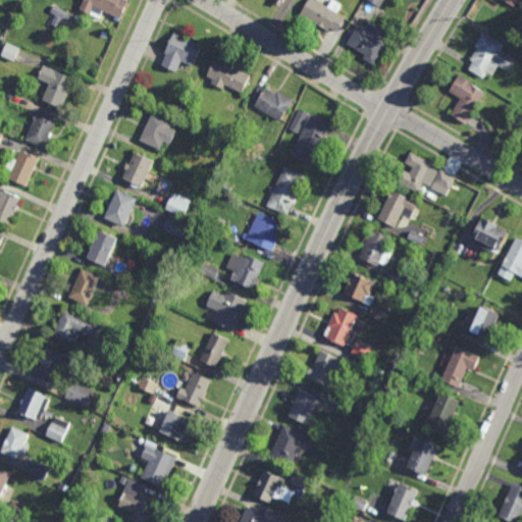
[(119,18),(126,1),(124,0),(83,0),(79,10),(88,14),(90,10),(99,13),(101,10),(119,18)]
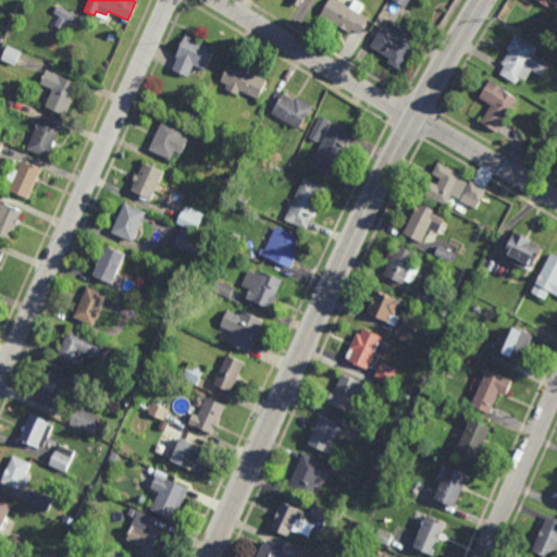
[(329,0),(334,0),(347,8),(351,0),(354,0),(363,5),(358,14),(367,20),(357,36),(349,32),(348,35),(319,17),(329,0)]
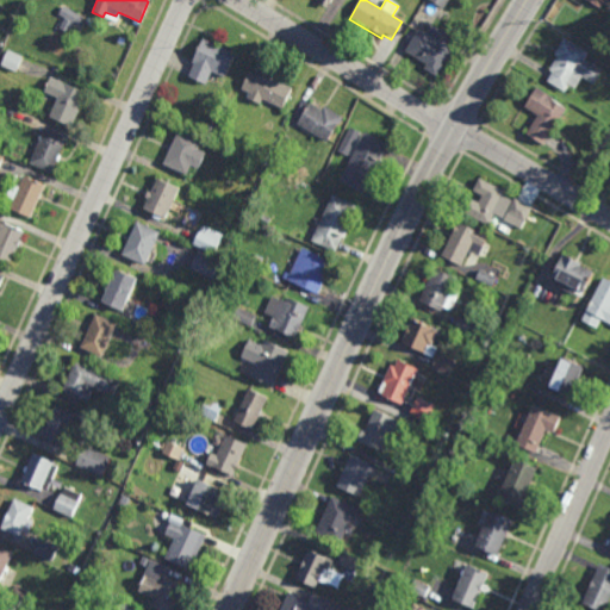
[(449,0),(429,0),(444,10),(449,0)]
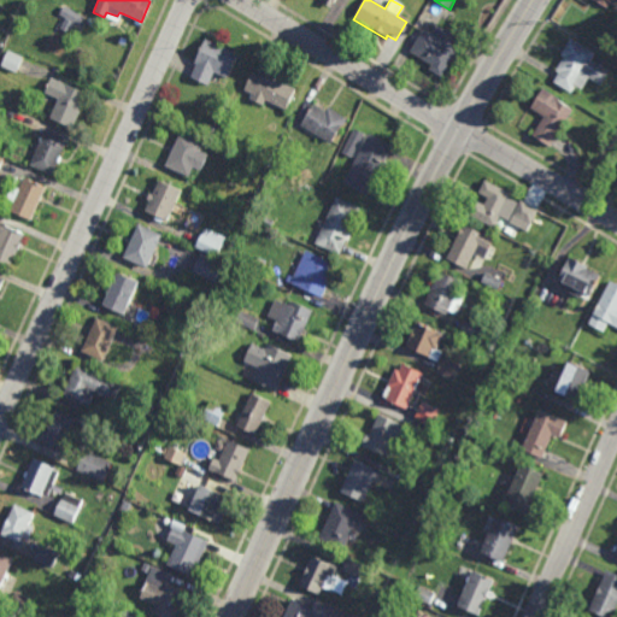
[(80,24),(60,13),(66,5),(84,16),(80,24)]
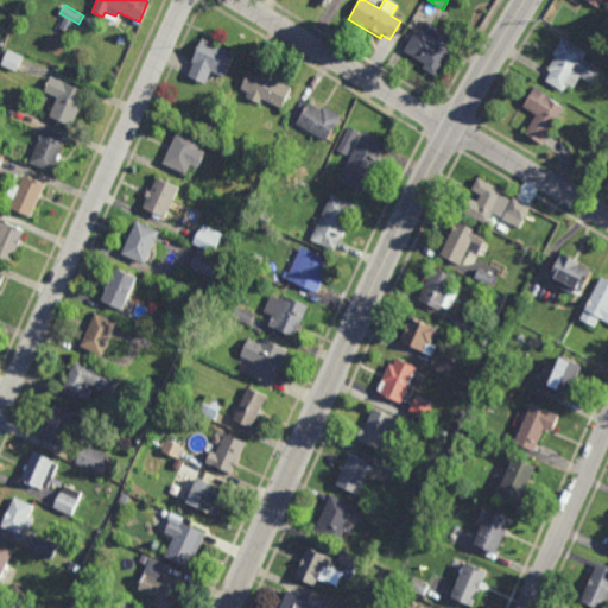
[(415,30),(430,39),(436,30),(454,40),(432,75),(422,69),(424,64),(403,50),(415,30)]
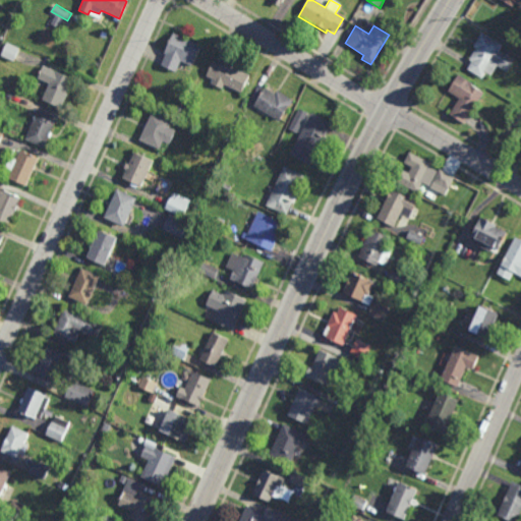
[(162,66),(176,71),(179,62),(191,66),(199,45),(171,34),(163,54),(166,55),(162,66)]
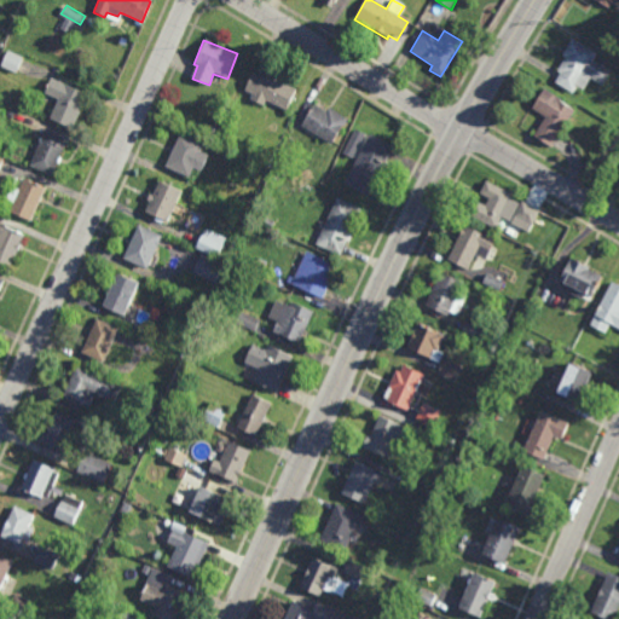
[(574,42),(596,55),(590,67),(608,76),(602,86),(589,80),(584,90),(577,86),(572,94),(551,84),(574,42)]
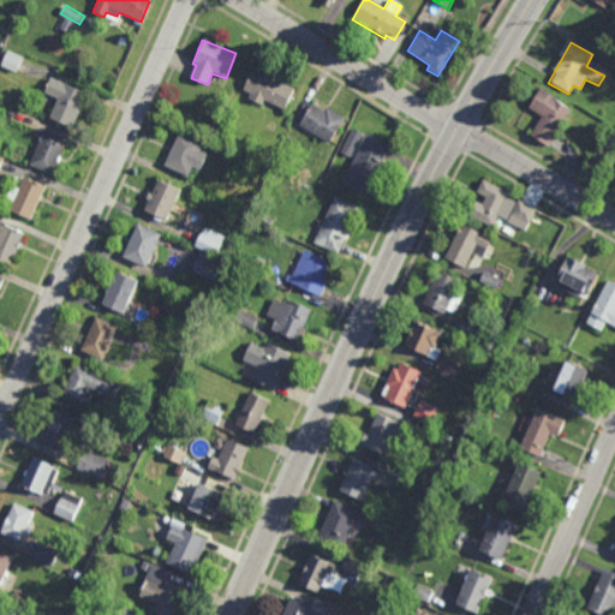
[(18,71),(3,65),(10,49),(24,57),(18,71)]
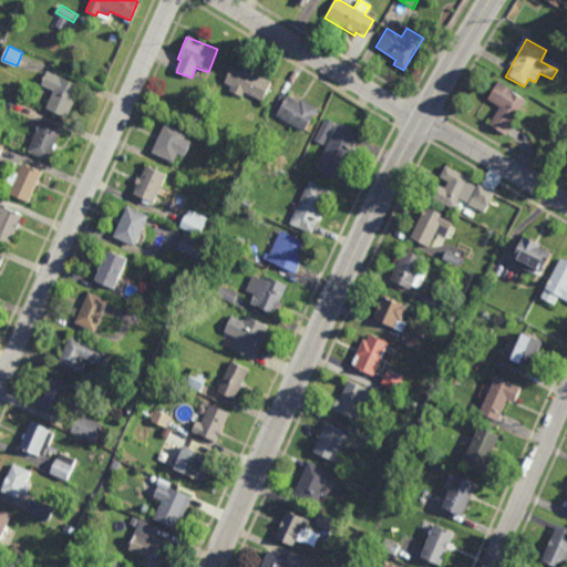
[(259,100),(267,81),(240,69),(238,74),(229,70),(223,84),(236,90),(234,95),(239,98),(241,92),(259,100)]
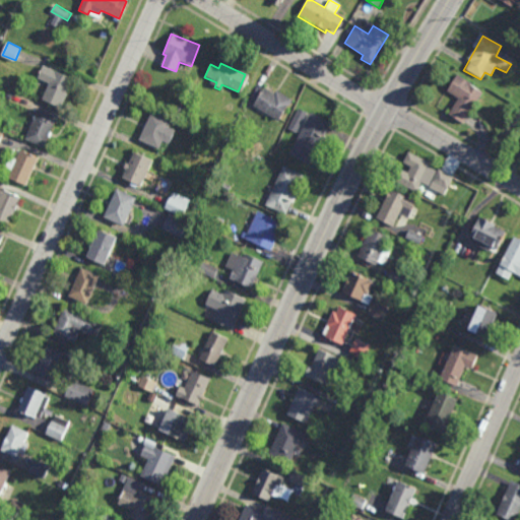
[(43,66),(74,80),(61,109),(40,99),(47,83),(38,79),(43,66)]
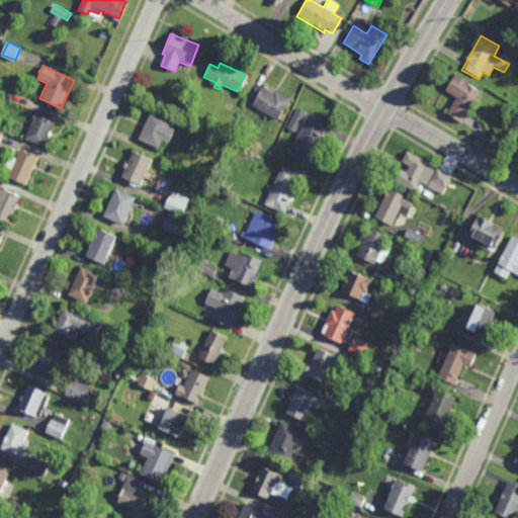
[(456,77),(481,91),(459,125),(446,118),(458,99),(446,92),(456,77)]
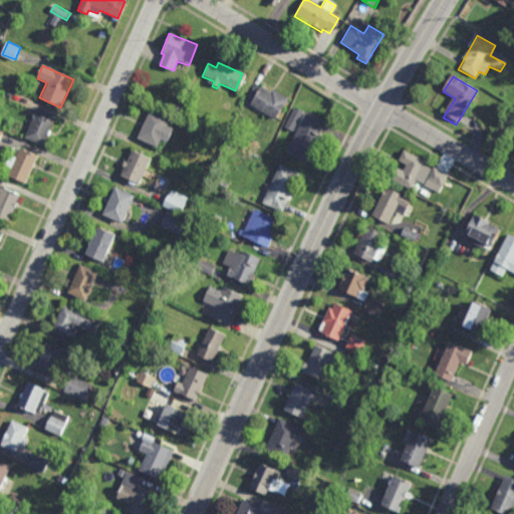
[(20,102),(4,95),(7,87),(24,94),(20,102)]
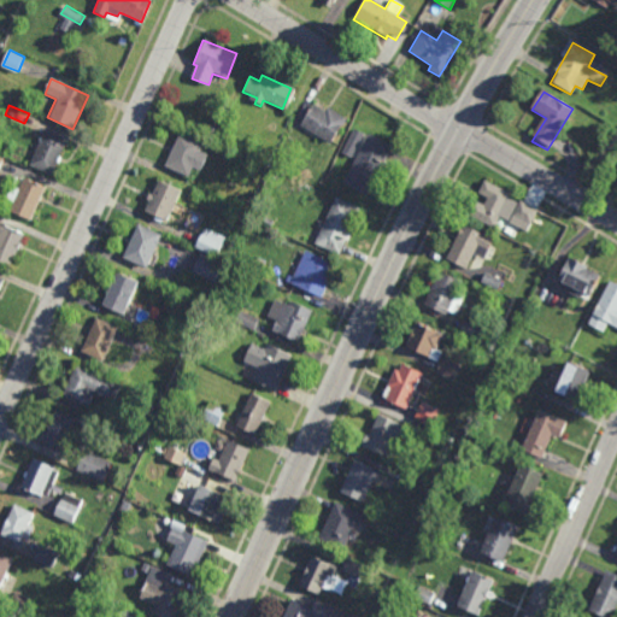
[(329,146),(346,118),(328,107),(324,112),(312,105),(299,127),(329,146)]
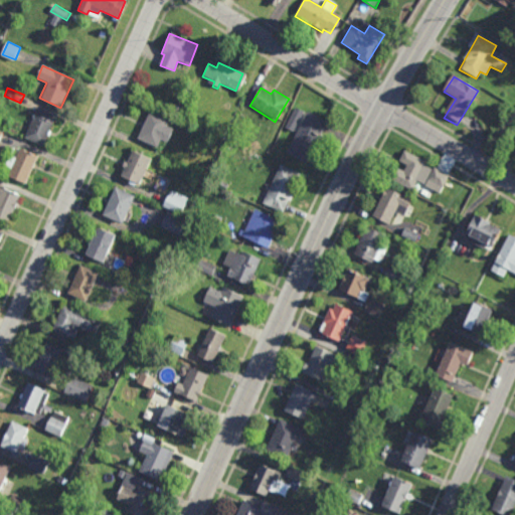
[(294,131),(286,127),(296,107),(304,111),(294,131)]
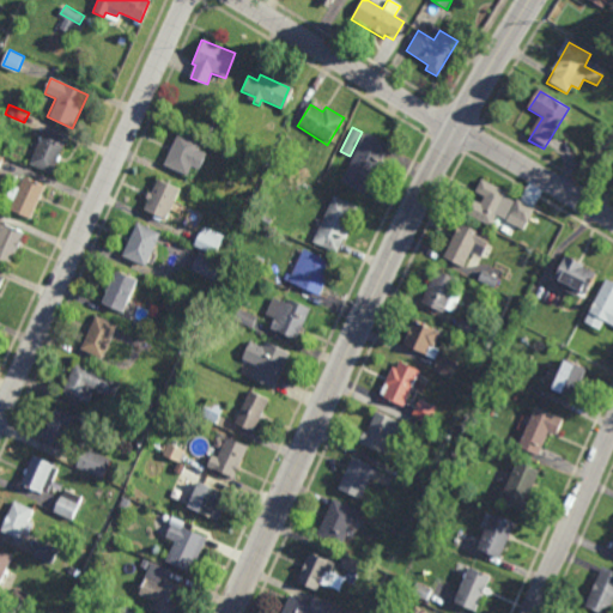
[(43,129),(65,139),(49,176),(28,167),(43,129)]
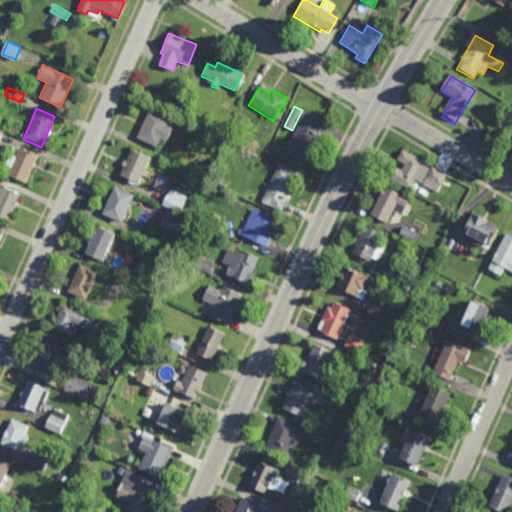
[(149,111),(167,120),(164,127),(171,130),(165,143),(157,139),(153,147),(135,139),(149,111)]
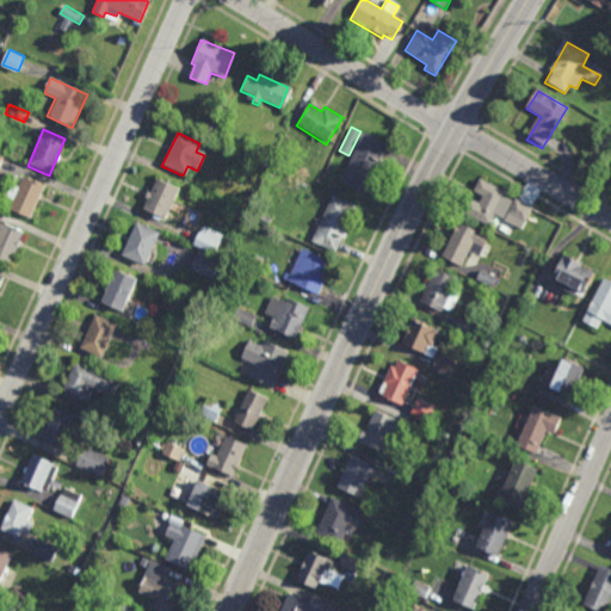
[(362,192),(383,143),(360,134),(340,183),(362,192)]
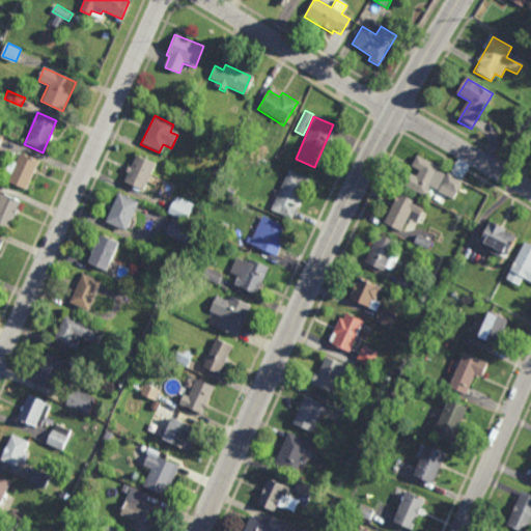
[(287,157),(281,154),(284,148),(290,151),(287,157)]
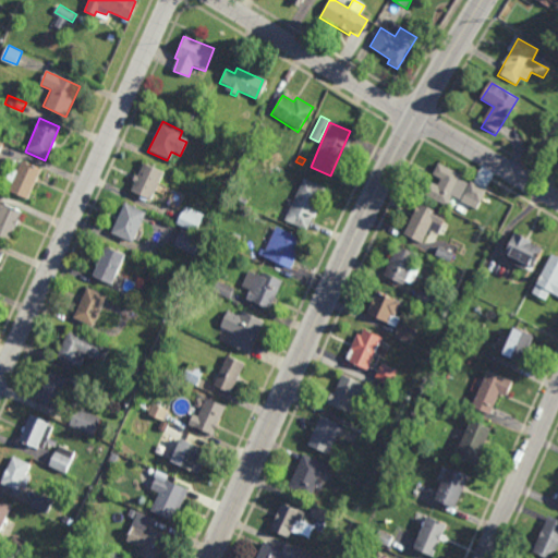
[(13,161),(37,171),(27,193),(3,183),(13,161)]
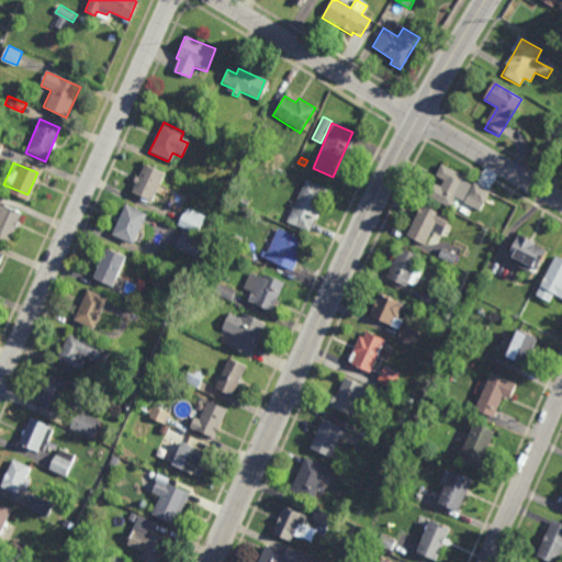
[(142,166),(164,175),(152,202),(131,193),(142,166)]
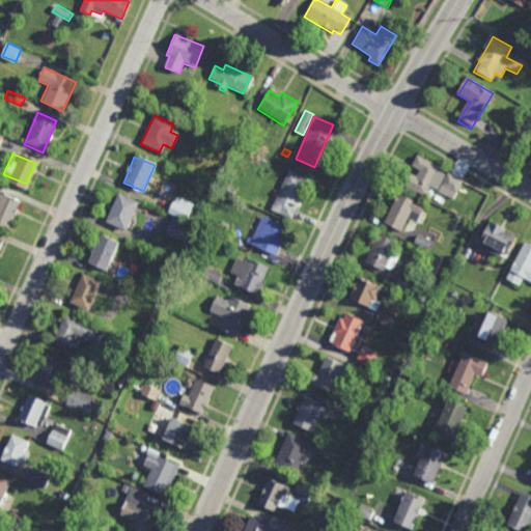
[(400,185),(422,197),(428,187),(453,200),(462,183),(415,158),(409,168),(418,173),(415,179),(407,175),(400,185)]
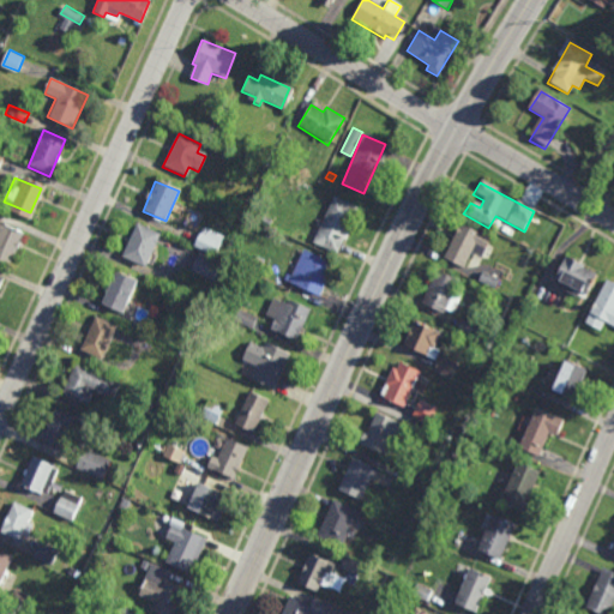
[(252,209),(244,205),(246,198),(256,203),(252,209)]
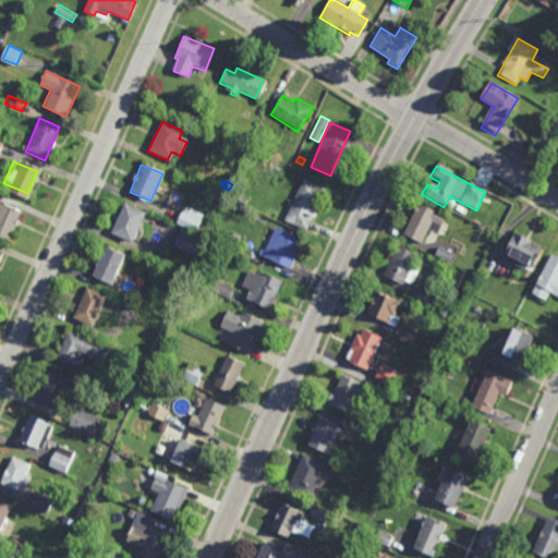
[(284,220),(307,230),(325,191),(302,180),(284,220)]
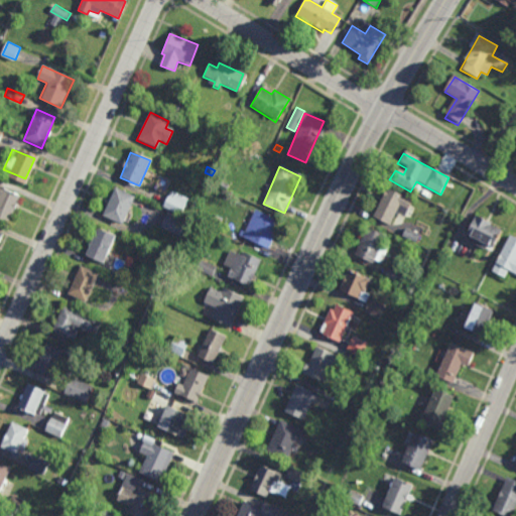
[(145,197),(136,192),(139,186),(148,190),(145,197)]
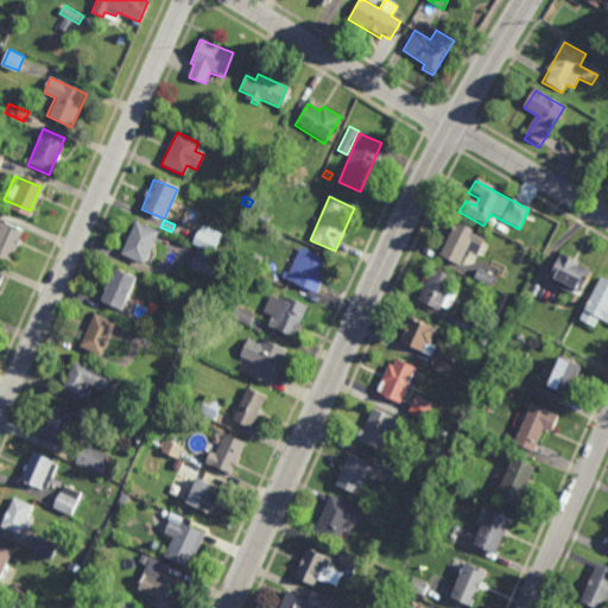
[(437,254),(458,266),(467,252),(475,255),(485,236),(455,221),(437,254)]
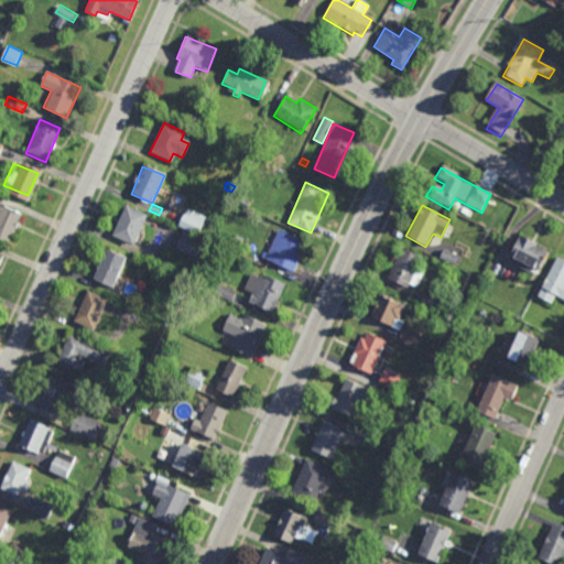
[(0,242),(9,247),(21,216),(0,206),(0,242)]
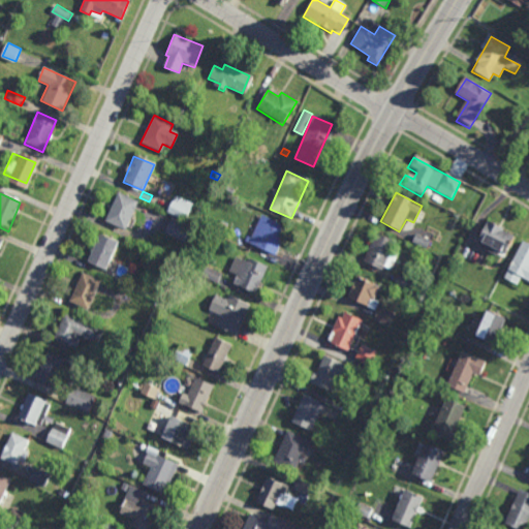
[(118,193),(137,204),(123,231),(103,222),(118,193)]
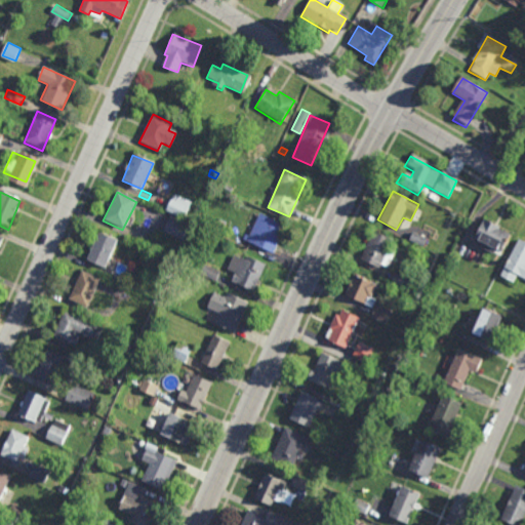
[(167,210),(186,218),(193,202),(174,194),(167,210)]
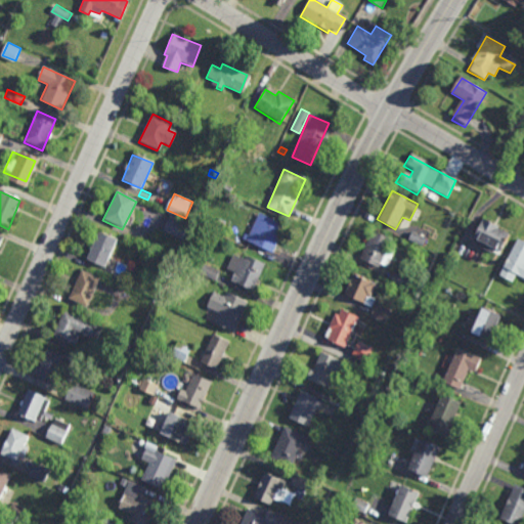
[(183,238),(165,229),(172,214),(190,223),(183,238)]
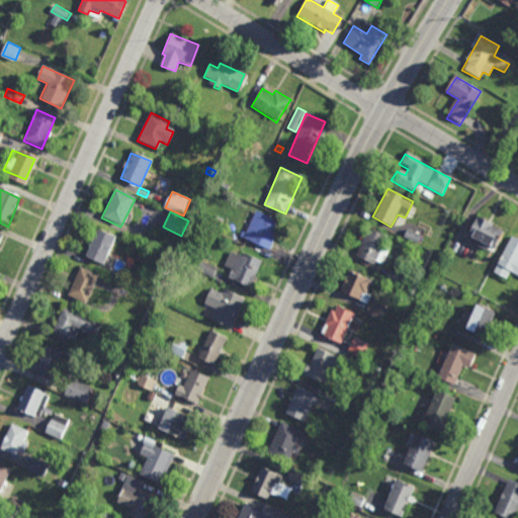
[(254,211),(280,223),(268,250),(242,238),(254,211)]
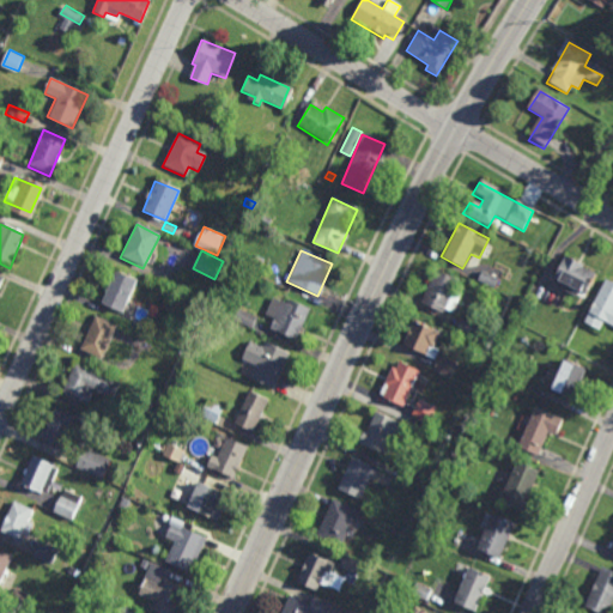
[(565,256),(558,269),(562,272),(557,280),(586,297),(598,275),(565,256)]
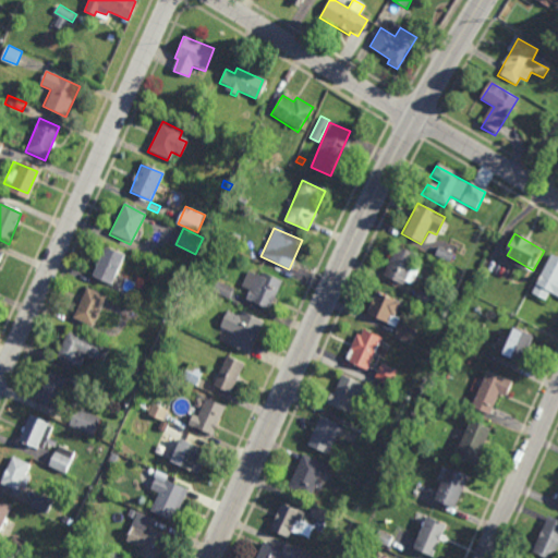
[(235,249),(228,245),(230,239),(238,242),(235,249)]
